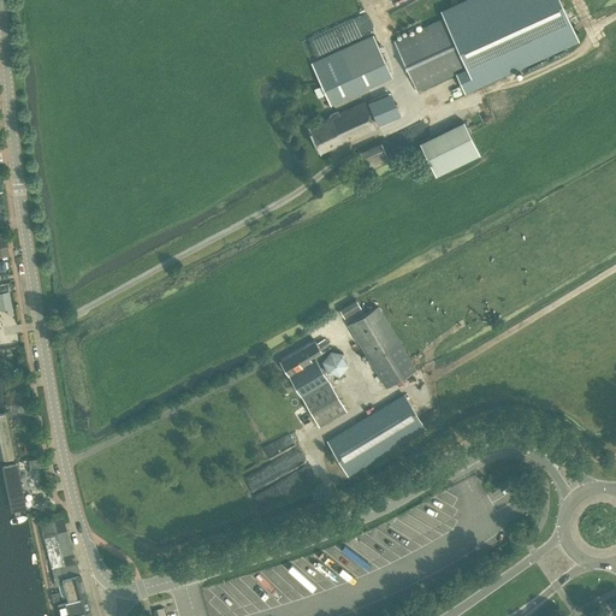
[(395,41),(416,90),(456,72),(463,90),(576,39),(558,0),(468,0),(443,12),(445,18),(395,41)]
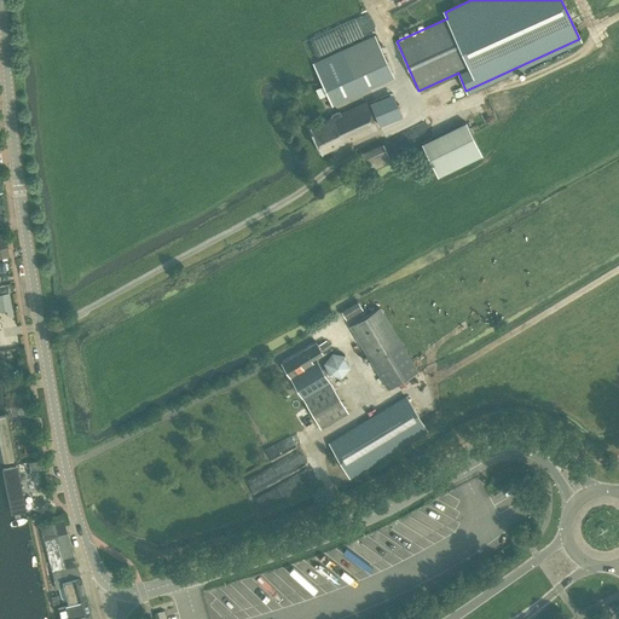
[(330,103),(393,75),(375,35),(312,63),(330,103)]
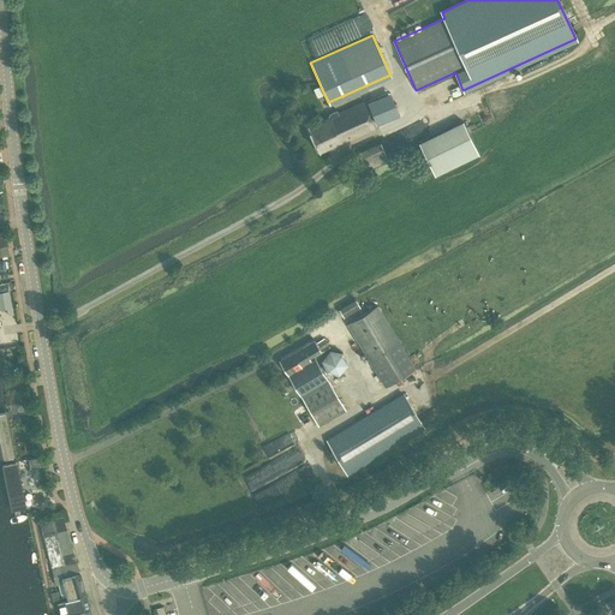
[(329,118),(308,127),(320,153),(329,148),(332,149),(336,148),(338,144),(374,129),(363,102),(339,113),(336,111),(329,113),(328,115),(329,118)]
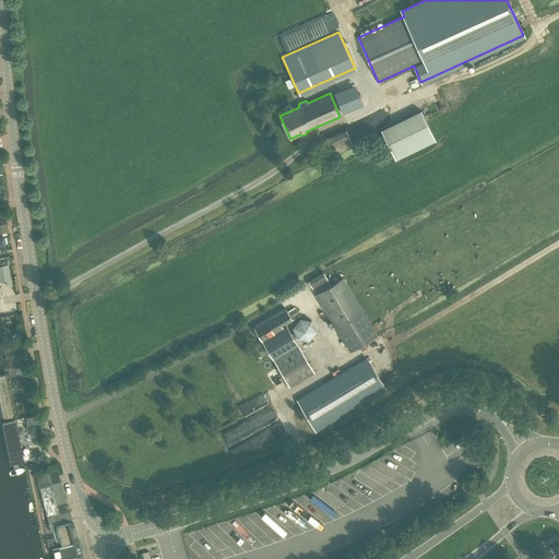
[(380,130),(395,159),(436,140),(420,110),(380,130)]
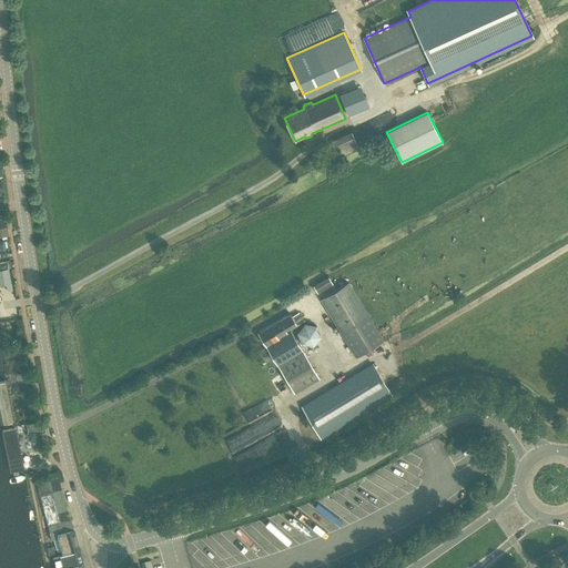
[(0,285),(7,284),(8,291),(11,290),(8,270),(0,270),(0,285)]
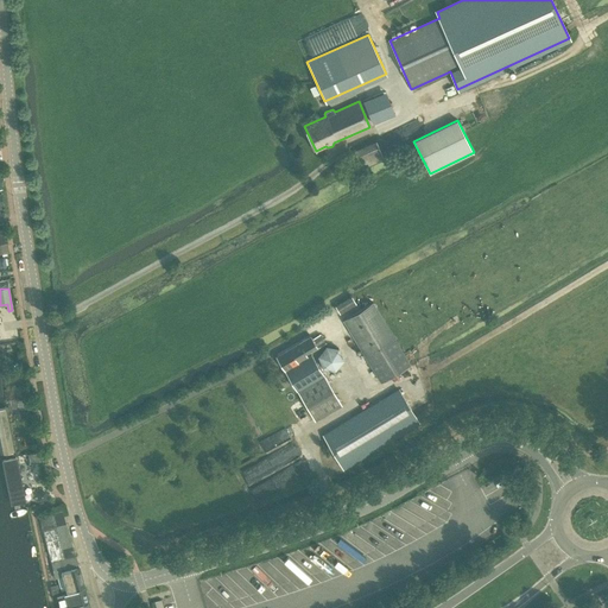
[(340,314),(356,304),(352,296),(335,306),(340,314)]
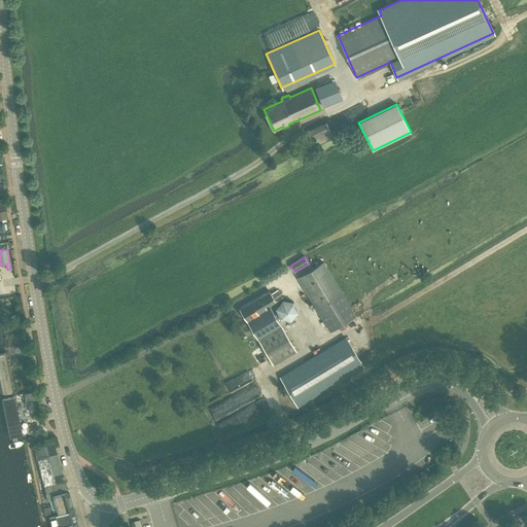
[(323,262),(297,278),(330,331),(355,316),(323,262)]
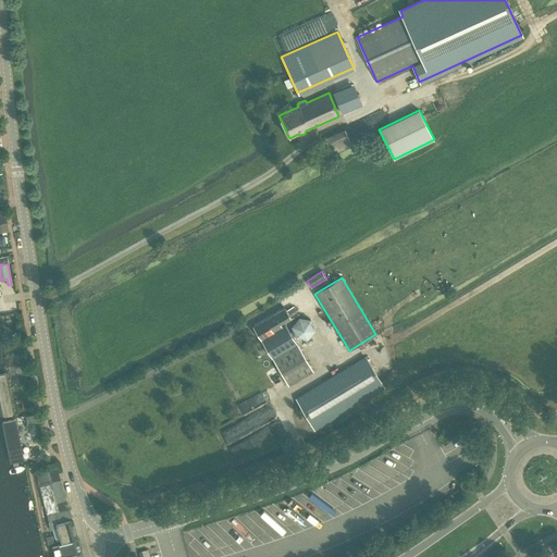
[(298,313),(293,306),(286,310),(284,307),(254,326),(272,358),(297,344),(285,324),(282,326),(282,325),(292,319),(292,318),(298,313)]
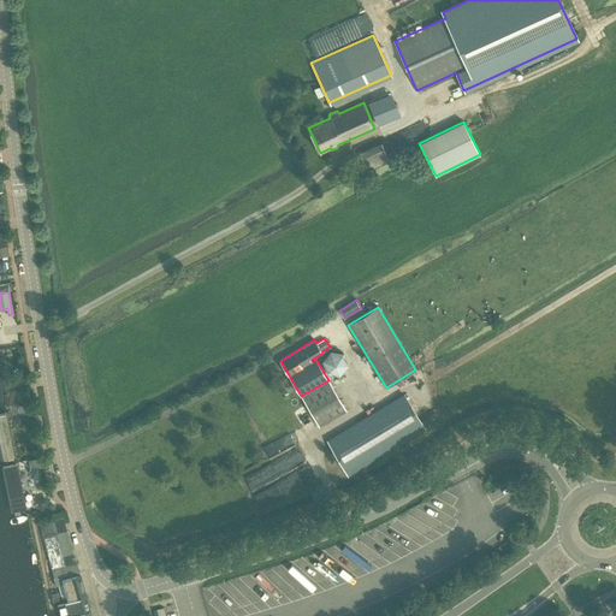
[(339,374),(347,365),(343,353),(330,351),(323,361),(327,372),(339,374)]
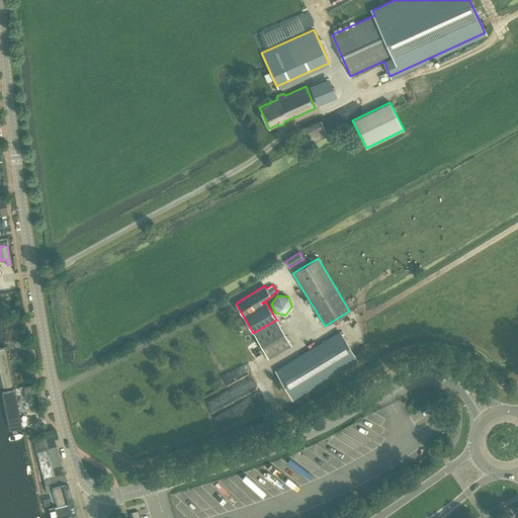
[(268,358),(271,356),(291,345),(276,320),(253,333),(268,358)]
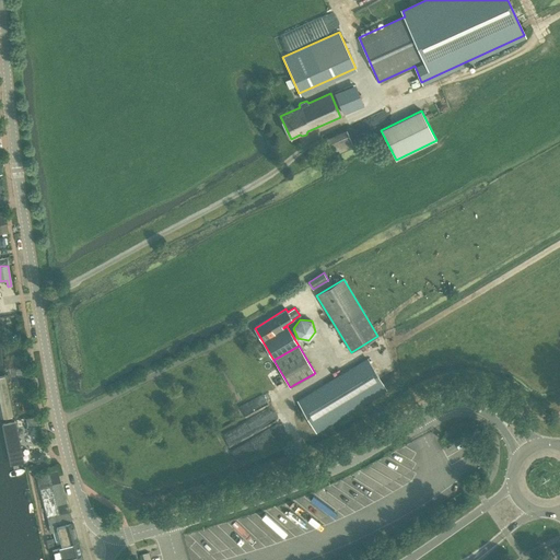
[(15,365),(24,363),(23,354),(14,357),(15,365)]
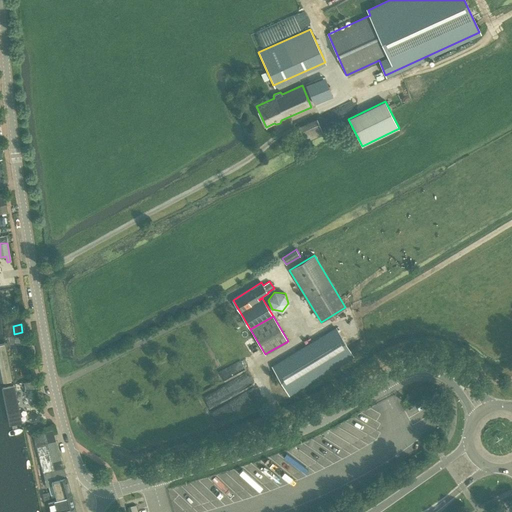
[(272,366),(289,394),(352,355),(336,328),(272,366)]
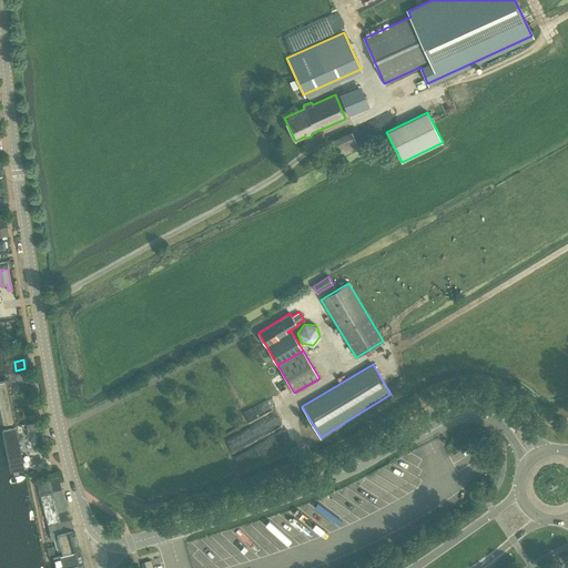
[(19,382),(28,381),(27,372),(18,373),(19,382)]
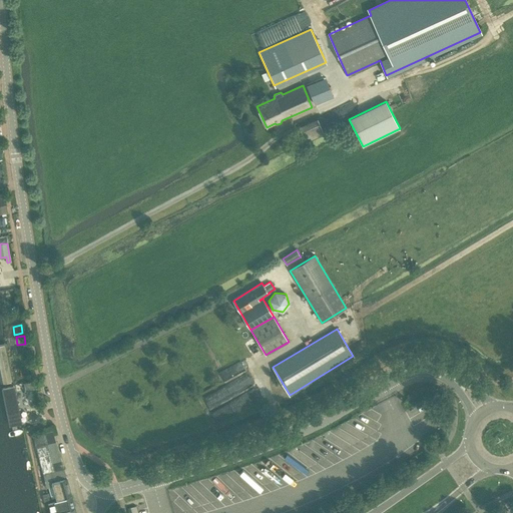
[(0,378),(1,383),(12,381),(5,344),(0,345),(0,378)]
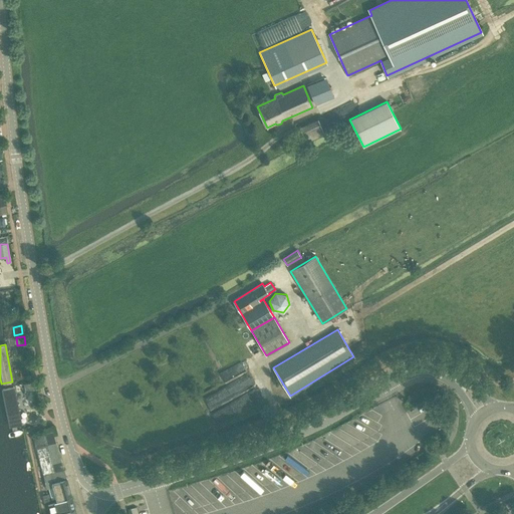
[(26,392),(34,390),(32,382),(24,383),(26,392)]
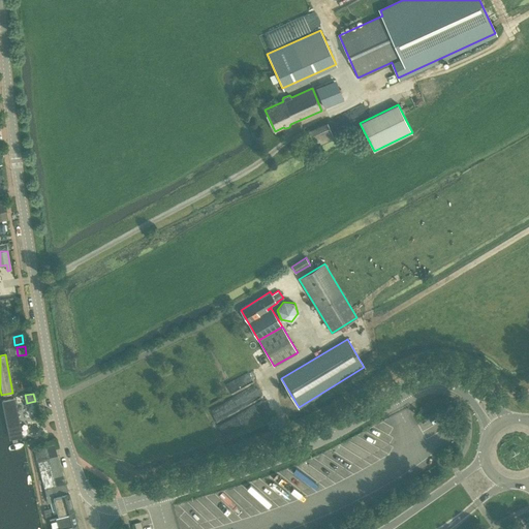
[(10,439),(22,436),(14,399),(2,401),(10,439)]
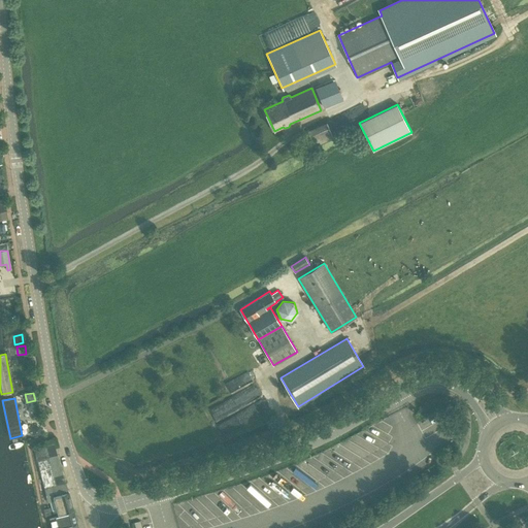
[(55,442),(35,448),(48,501),(54,500),(57,514),(73,508),(66,483),(55,442)]
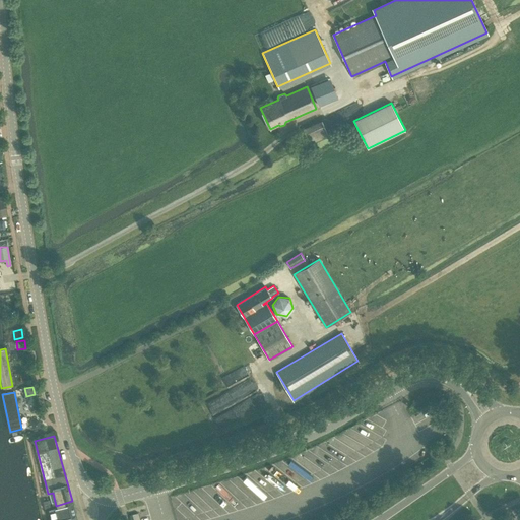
[(52,519),(57,518),(75,513),(73,503),(49,510),(52,519)]
